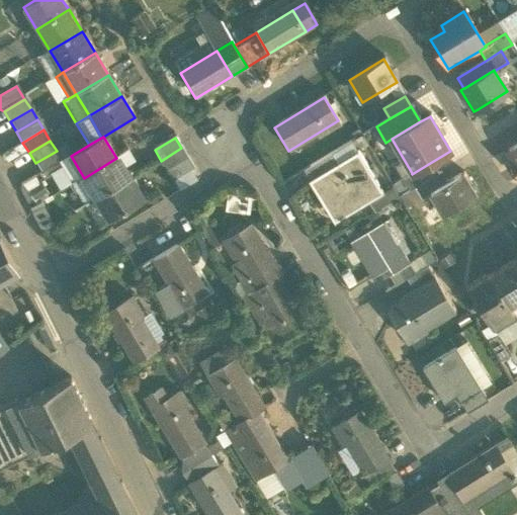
[(516,146),(508,152),(516,166),(513,168),(516,174),(516,146)]
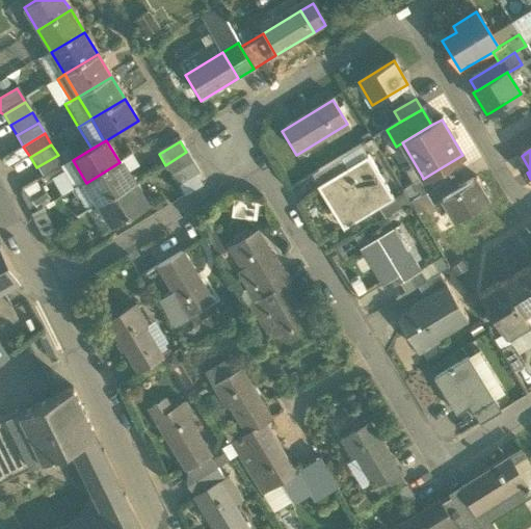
[(193,163),(186,152),(165,165),(171,176),(193,163)]
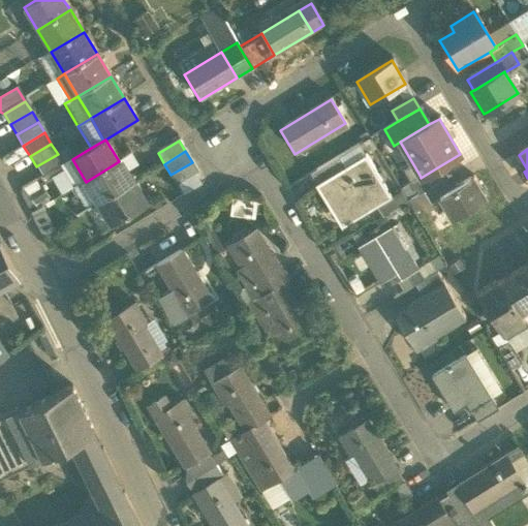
[(36,166),(42,178),(64,164),(58,154),(36,166)]
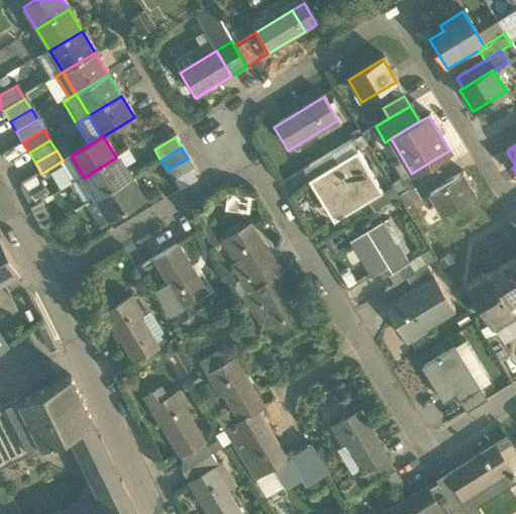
[(325,199),(338,220),(382,194),(356,152),(336,165),(309,182),(308,182),(320,202),(325,199)]
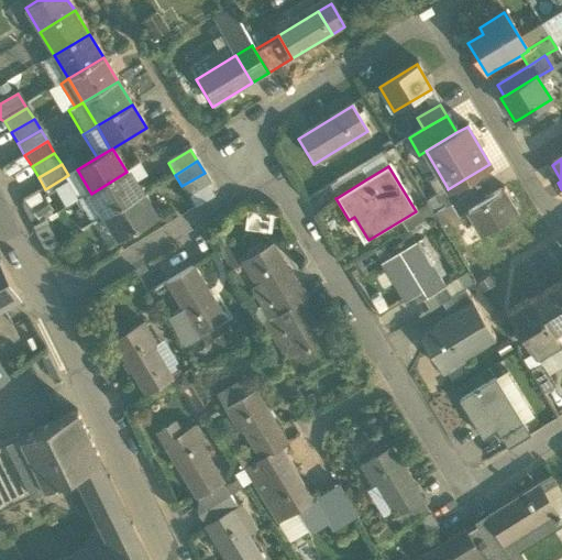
[(330,187),(337,198),(366,179),(360,168),(330,187)]
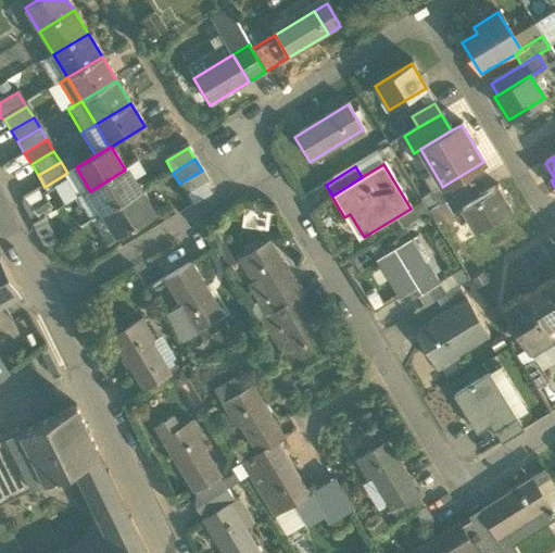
[(125,170),(90,191),(104,214),(139,193),(125,170)]
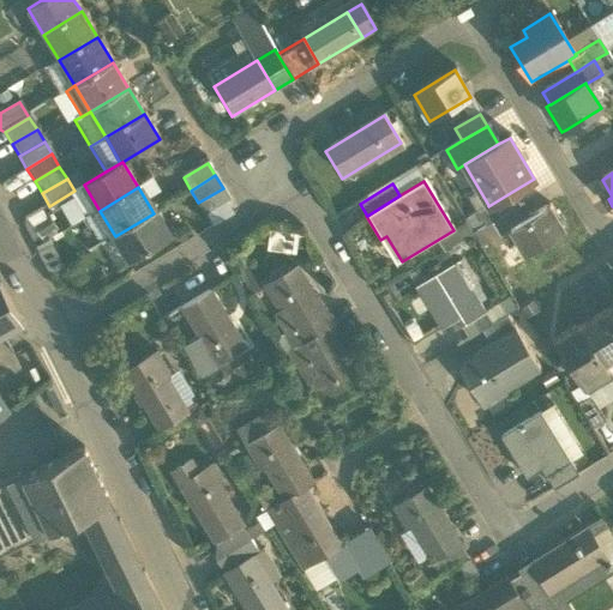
[(230,200),(223,188),(198,203),(205,215),(230,200)]
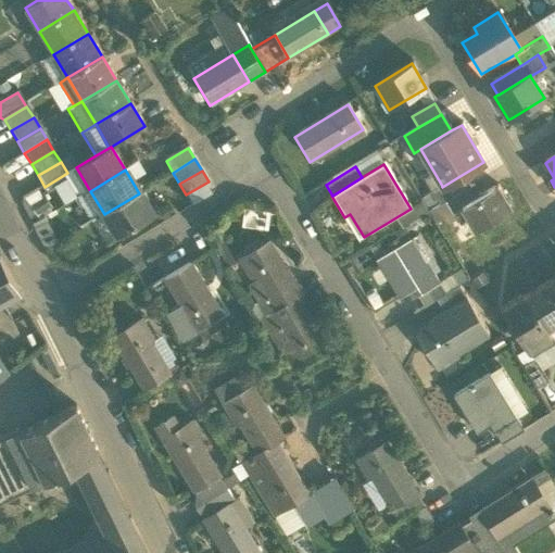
[(431,212),(445,203),(470,188),(462,175),(442,187),(442,186),(423,199),(431,212)]
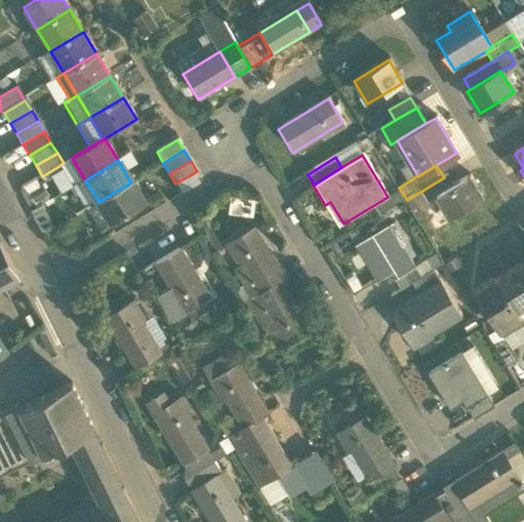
[(447,175),(444,177),(420,192),(427,203),(437,197),(436,196),(453,186),(447,175)]
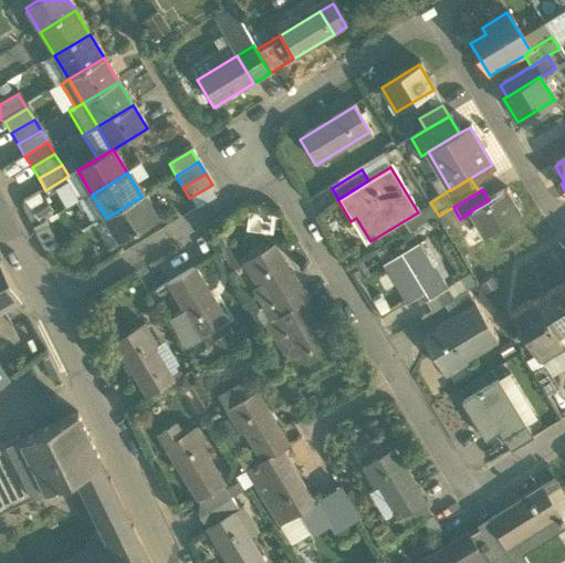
[(471,212),(484,236),(521,214),(506,190),(489,200),(470,211),(471,212)]
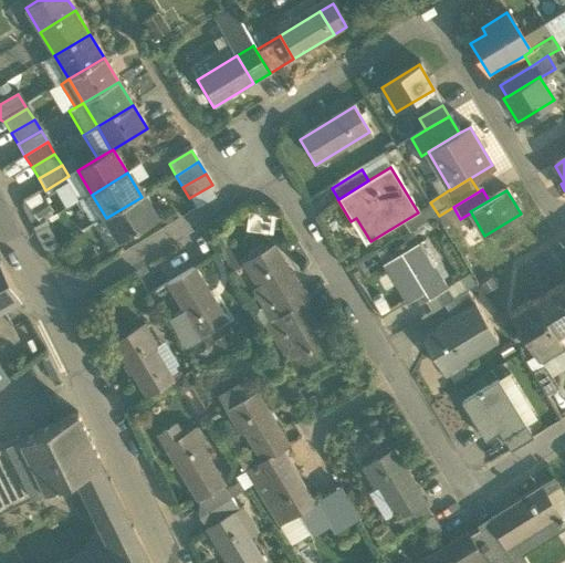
[(93,226),(106,218),(92,195),(79,202),(93,226)]
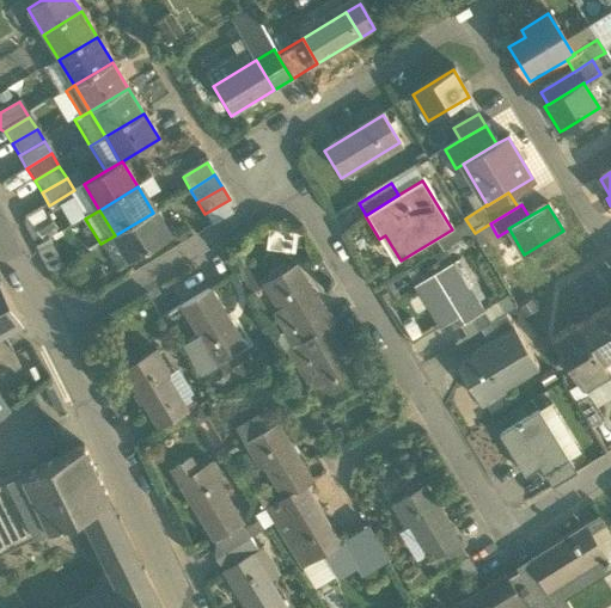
[(153,213),(115,235),(132,260),(169,238),(153,213)]
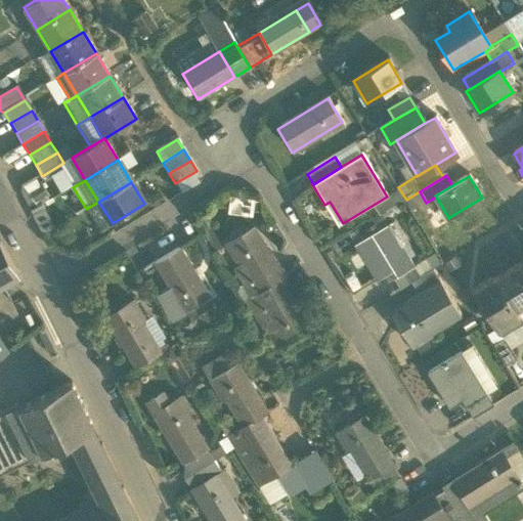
[(229,198),(228,213),(254,214),(255,198),(229,198)]
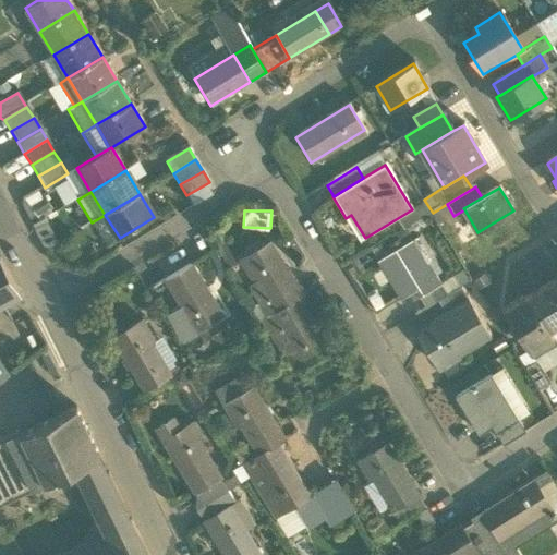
[(113,241),(120,238),(105,215),(92,222),(106,245),(113,240),(113,241)]
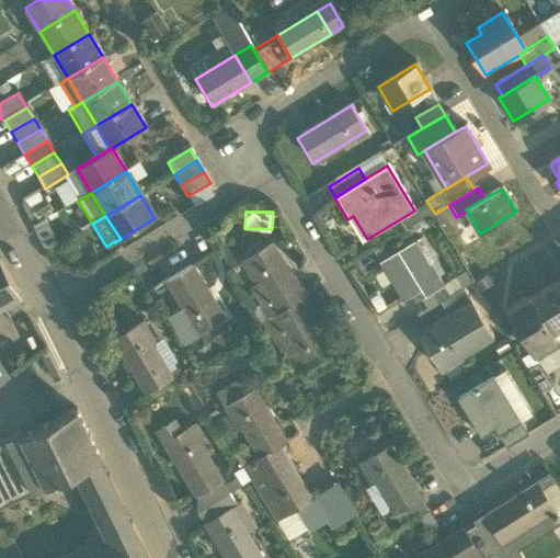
[(46,219),(32,225),(43,250),(56,245),(46,219)]
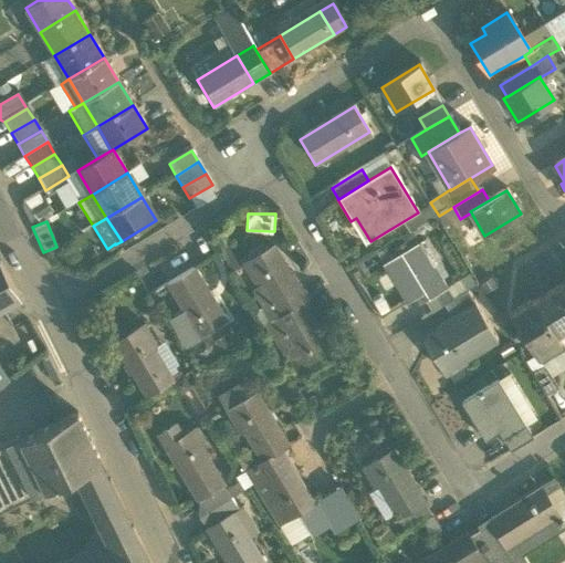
[(383,264),(406,304),(420,295),(425,302),(447,289),(419,243),(383,264)]
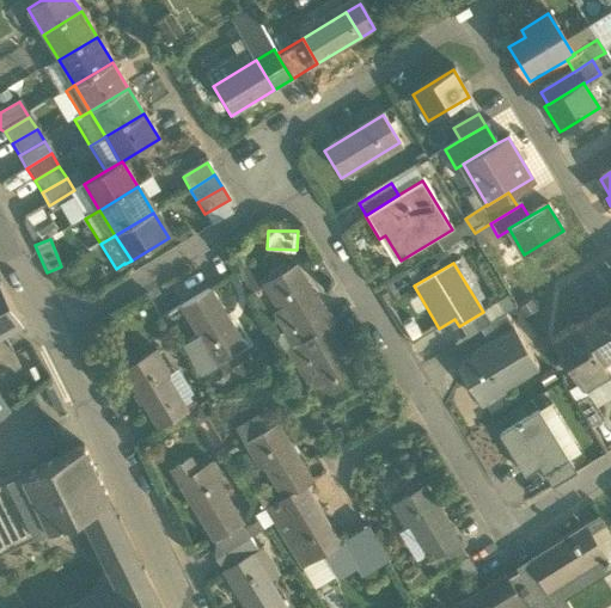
[(267,284),(295,330),(323,313),(295,268),(267,284)]
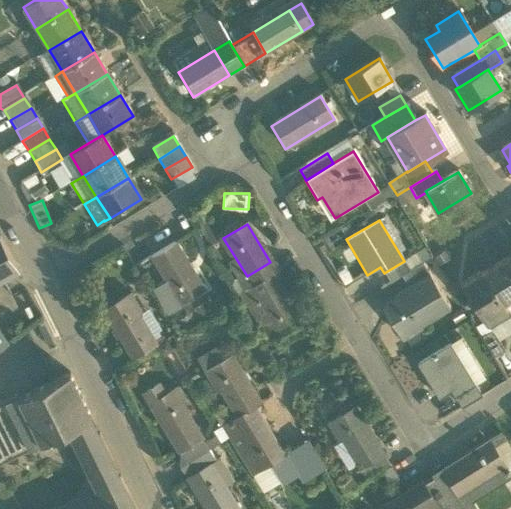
[(0,279),(17,270),(0,241),(0,279)]
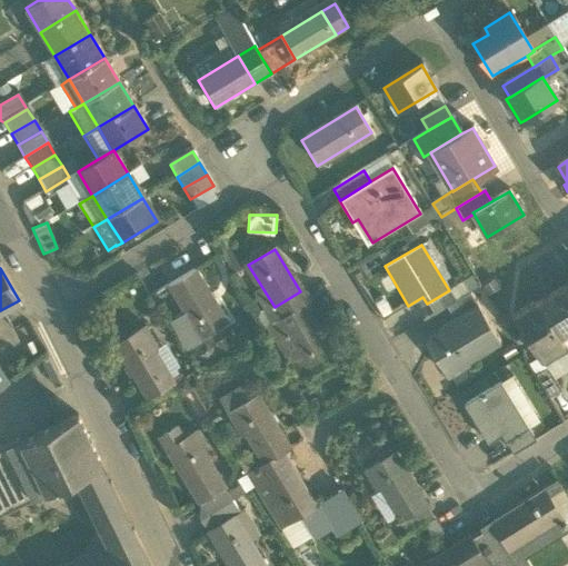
[(168,287),(175,299),(201,284),(193,271),(168,287)]
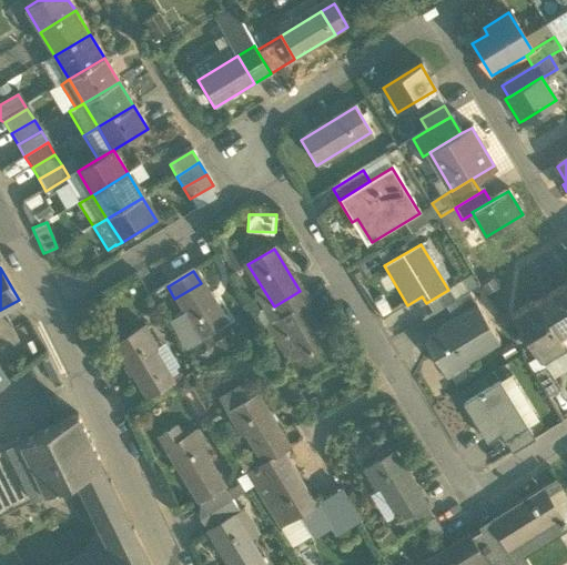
[(174,299),(200,340),(225,323),(201,283),(174,299)]
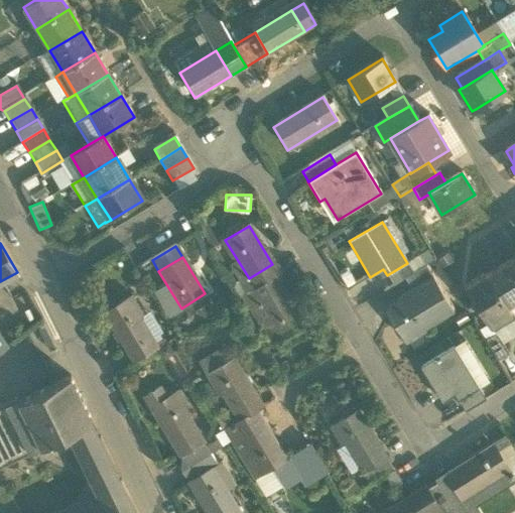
[(514,301),(514,270),(509,261),(488,274),(507,306),(514,301)]
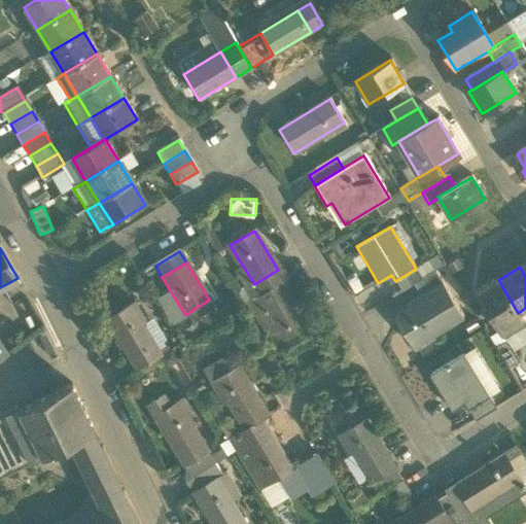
[(401,291),(413,285),(422,279),(416,269),(395,281),(401,291)]
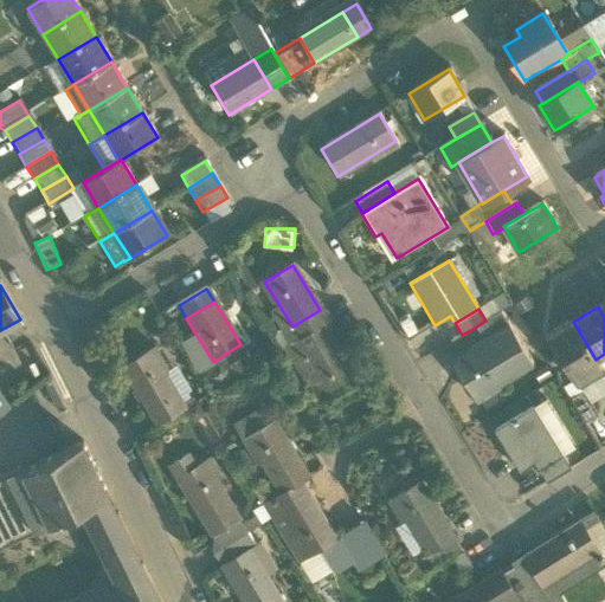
[(293,327),(300,340),(323,325),(327,323),(320,310),(293,327)]
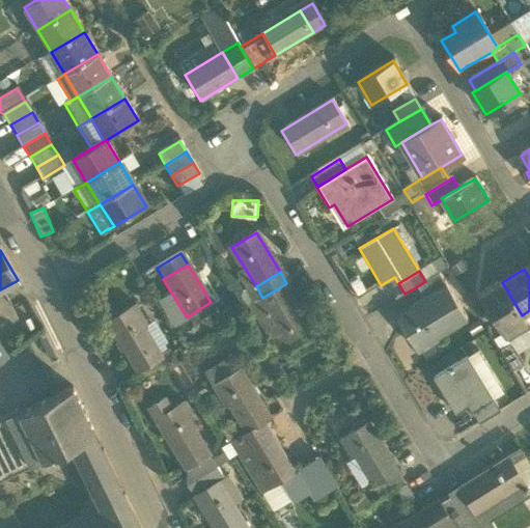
[(438,273),(425,281),(416,287),(423,300),(425,299),(425,298),(445,285),(438,273)]
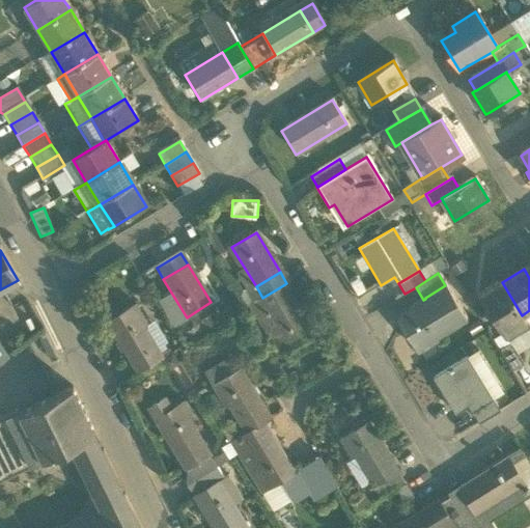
[(522,315),(502,282),(480,296),(507,340),(529,327),(522,315)]
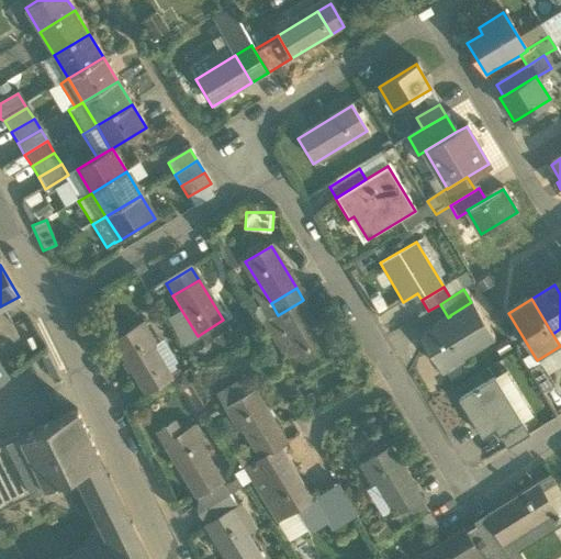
[(300,302),(278,315),(275,317),(281,330),(306,314),(300,302)]
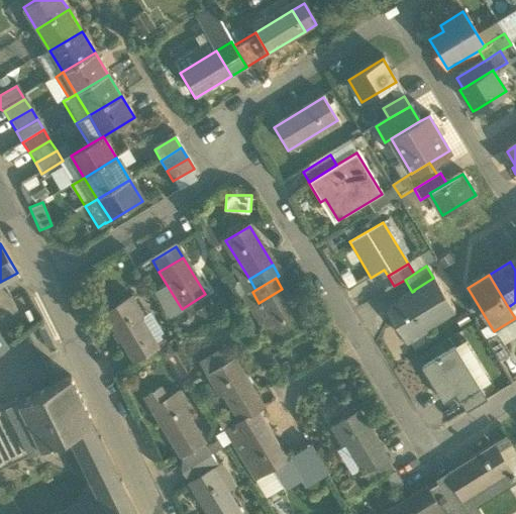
[(386,310),(404,340),(453,311),(433,278),(414,290),(414,291),(415,293),(386,310)]
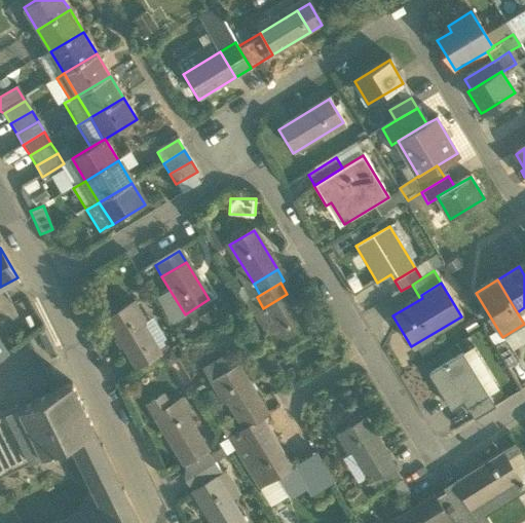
[(263,308),(287,346),(310,333),(287,294),(263,308)]
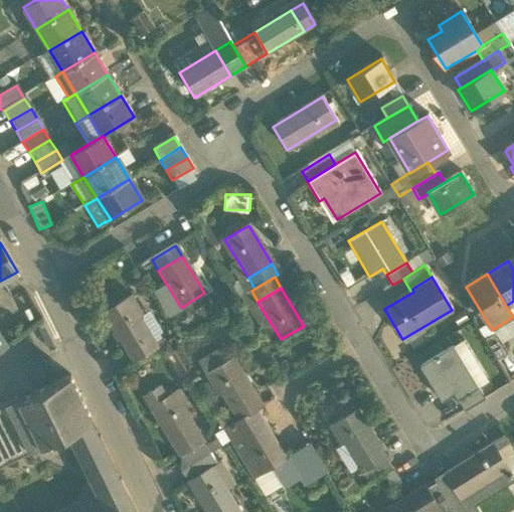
[(103,314),(126,351),(150,337),(127,300),(103,314)]
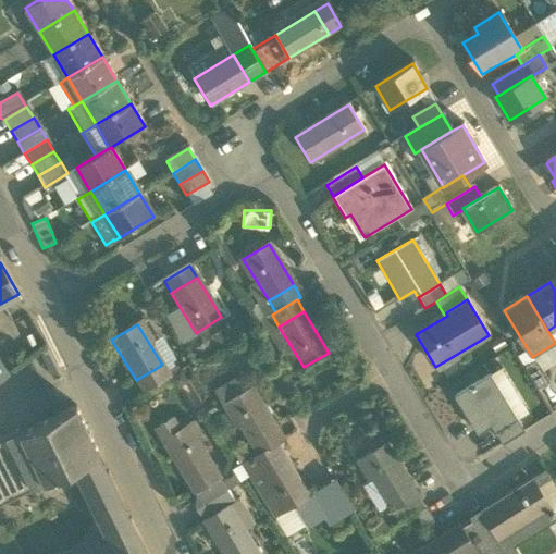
[(523,368),(538,391),(550,384),(535,361),(523,368)]
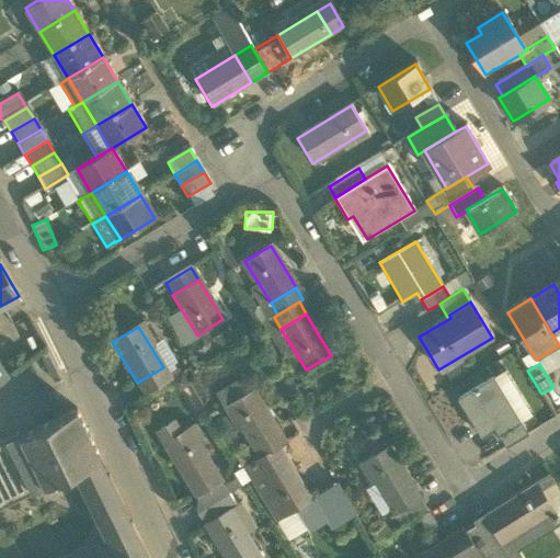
[(137,383),(145,396),(171,379),(163,367),(137,383)]
